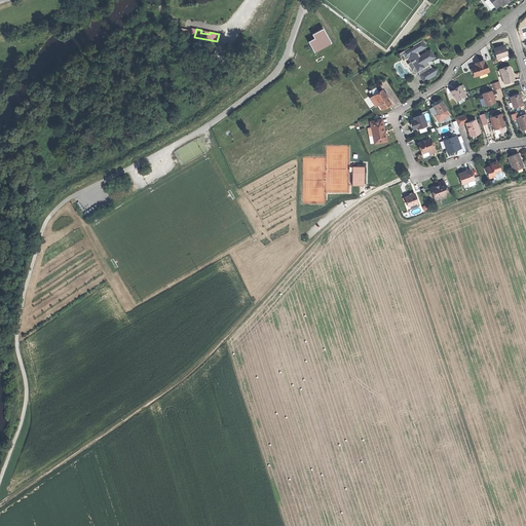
[(312,34),(315,38),(326,33),(324,29),(317,32),(312,34)]
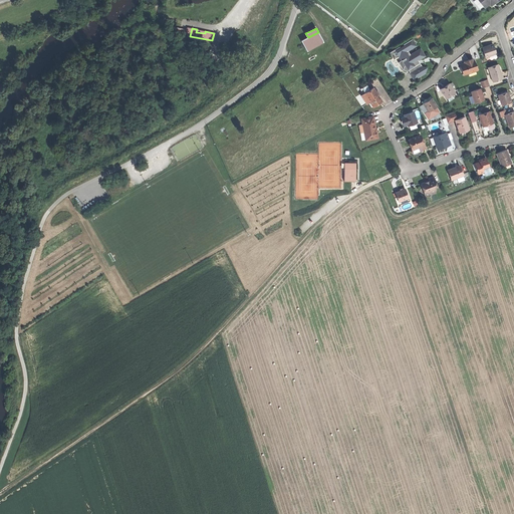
[(415,34),(418,38),(428,32),(425,28),(415,34)]
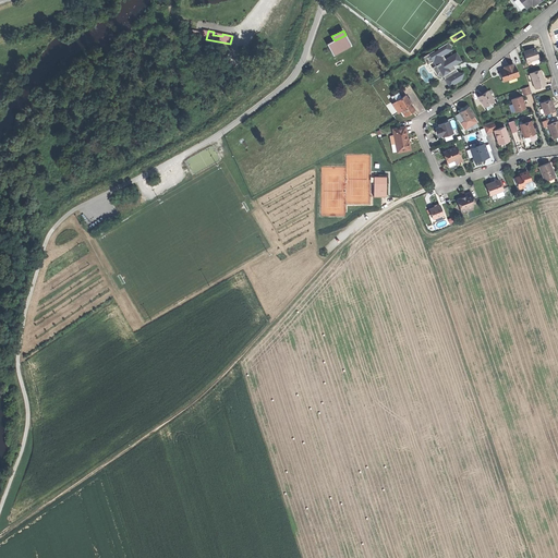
[(334,55),(351,46),(346,35),(335,40),(328,44),(334,55)]
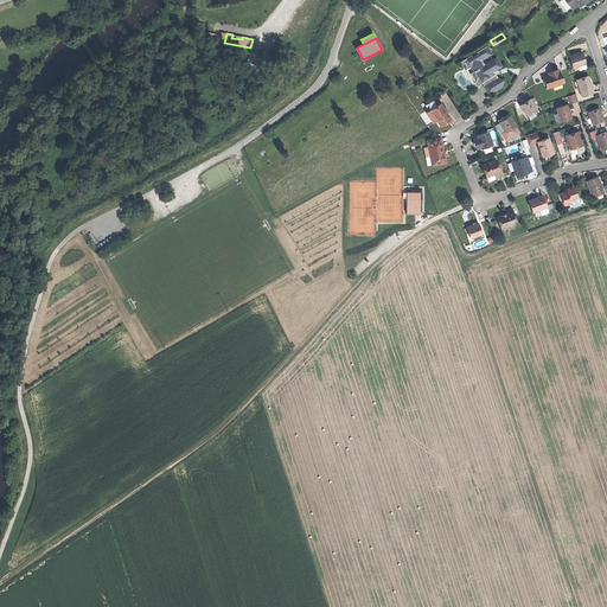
[(492,55),(487,46),(477,52),(478,55),(464,63),(467,69),(472,66),(479,77),(478,78),(475,83),(481,83),(483,83),(485,81),(487,85),(485,87),(490,95),(497,90),(503,87),(504,81),(497,78),(493,71),(502,66),(497,58),(485,65),(483,59),(492,55)]
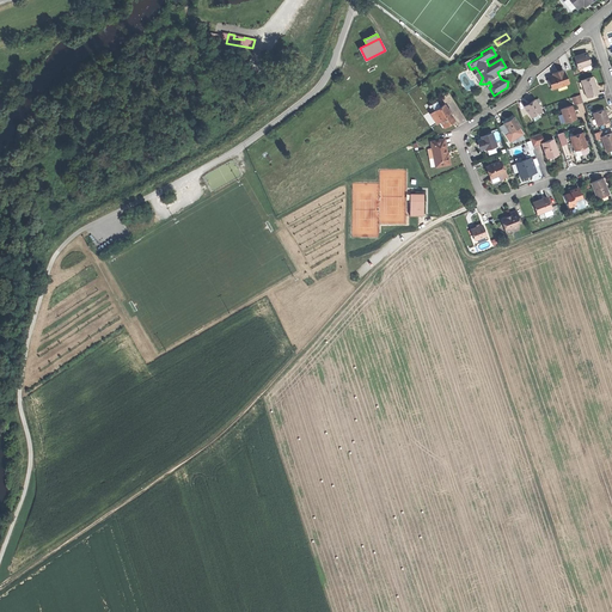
[(579,68),(591,65),(589,59),(587,53),(575,56),(579,68)]
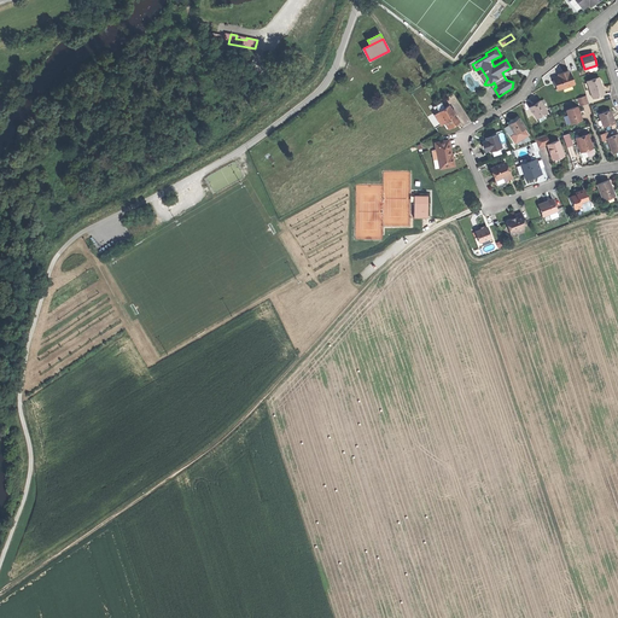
[(559,76),(554,79),(558,89),(561,88),(570,86),(575,85),(570,73),(567,71),(564,73),(564,75),(559,76)]
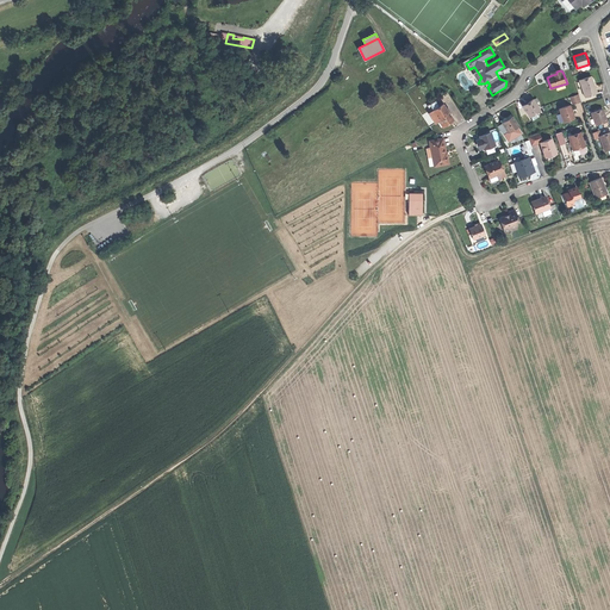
[(585,97),(597,93),(595,83),(591,76),(579,80),(585,97)]
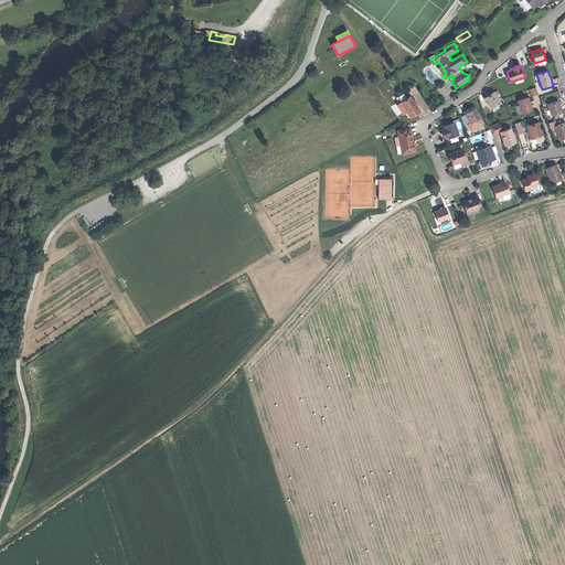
[(536,86),(529,89),(531,97),(540,94),(536,86)]
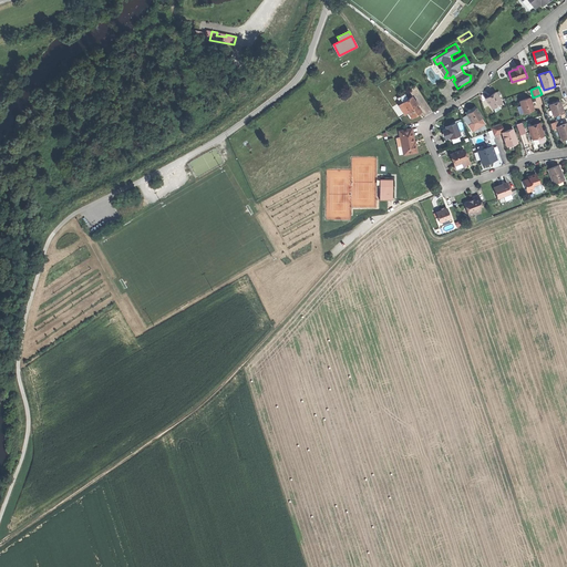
[(491,95),(486,98),(493,107),(502,102),(495,92),(491,95)]
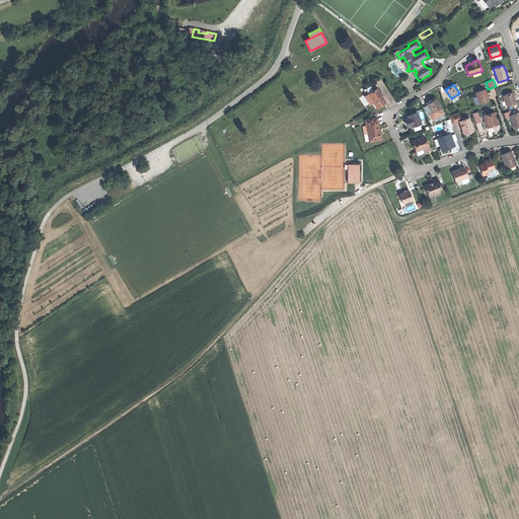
[(374,102),(376,105),(380,102),(384,100),(382,96),(380,92),(377,88),(368,93),(374,102)]
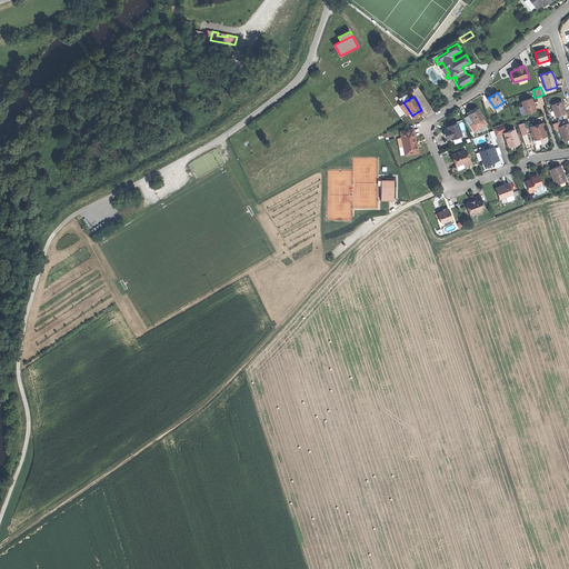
[(531,112),(537,110),(532,98),(522,102),(527,113),(531,112)]
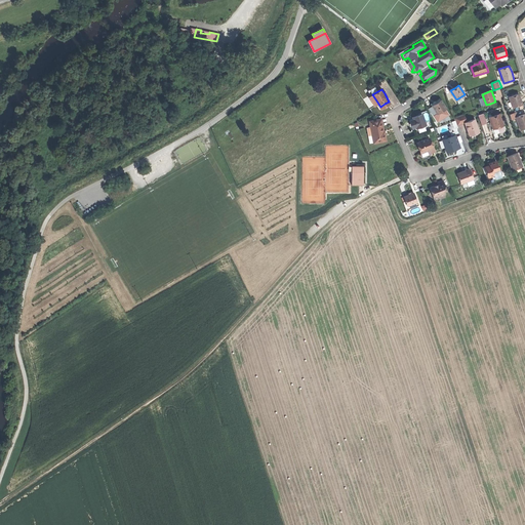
[(513,108),(523,104),(521,97),(519,93),(510,96),(513,108)]
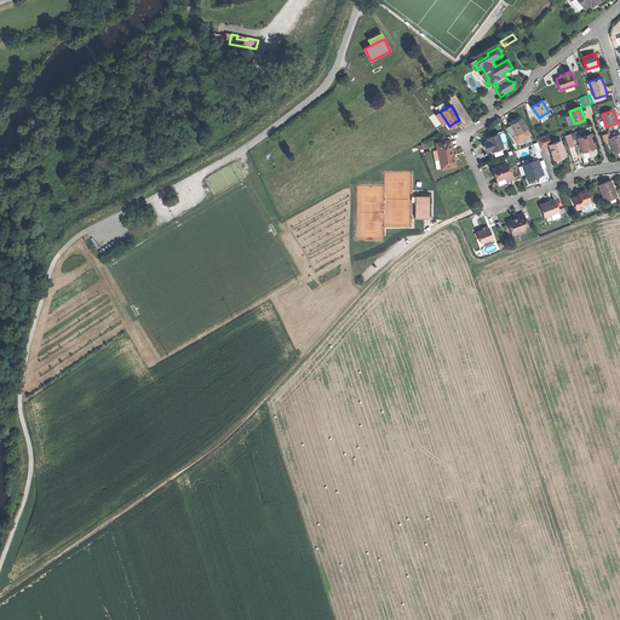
[(443,125),(447,122),(440,112),(436,114),(443,125)]
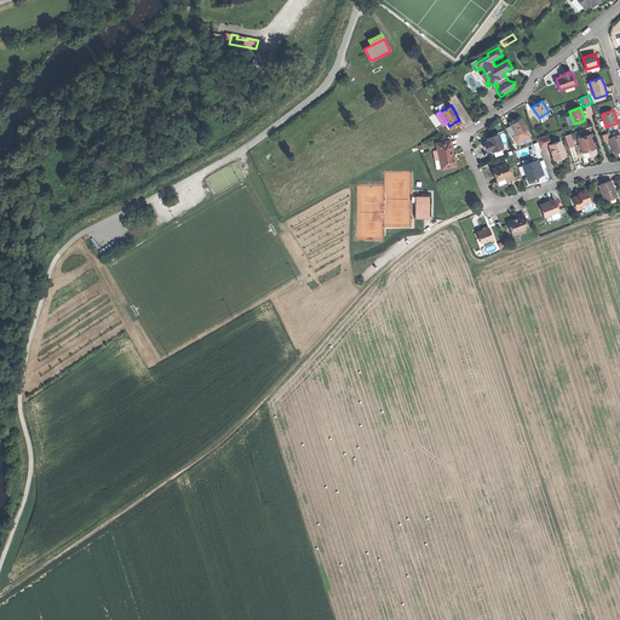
[(551,115),(549,112),(539,118),(541,122),(551,115)]
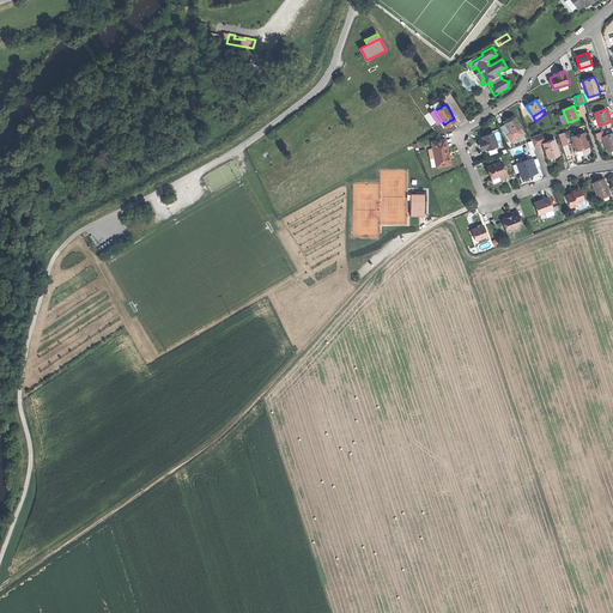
[(510,120),(504,122),(511,133),(513,132),(521,127),(521,126),(515,116),(510,120)]
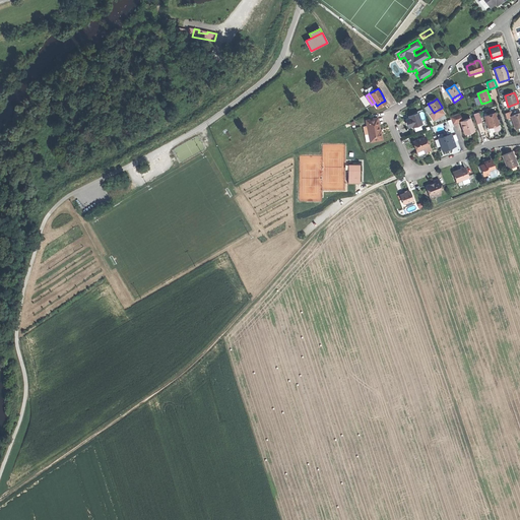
[(444,111),(442,108),(435,112),(437,116),(444,111)]
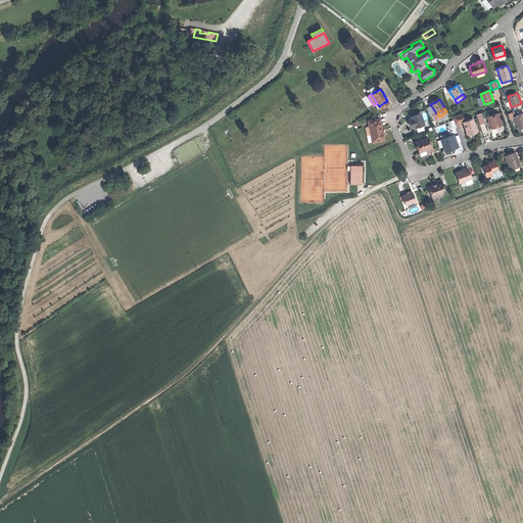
[(410,124),(411,128),(415,126),(415,128),(424,125),(421,112),(414,115),(415,117),(412,119),(409,120),(410,124)]
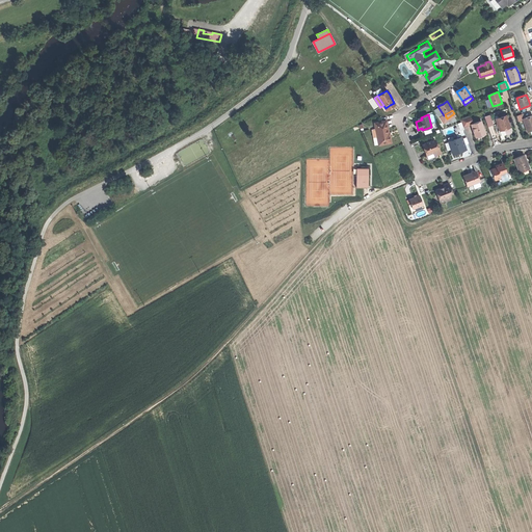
[(484,116),(488,127),(495,125),(490,114),(484,116)]
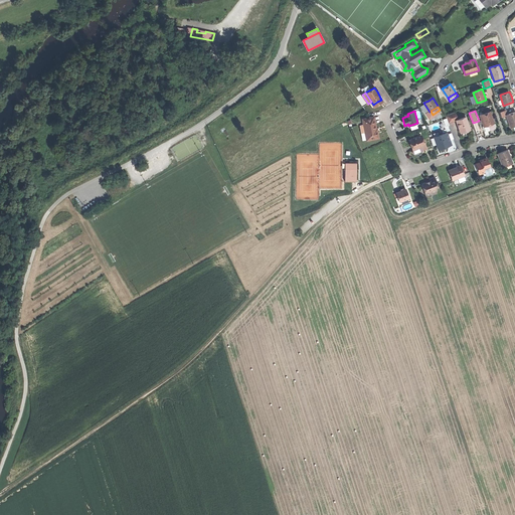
[(483,123),(484,126),(489,125),(494,123),(490,112),(481,115),(482,120),(483,123)]
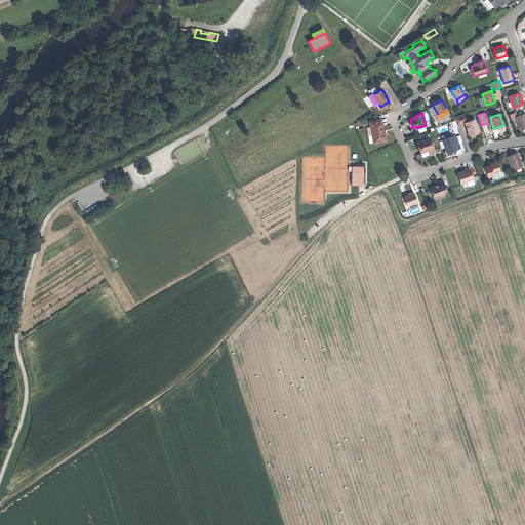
[(457,125),(466,122),(467,122),(465,115),(455,118),(457,125)]
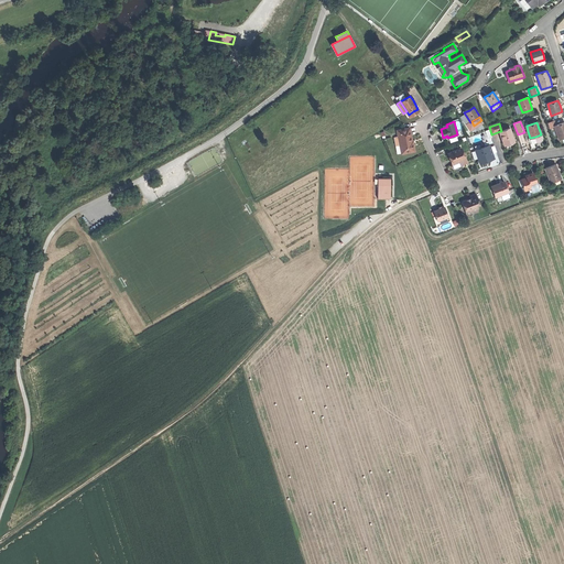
[(401,153),(415,151),(414,144),(413,144),(412,140),(412,137),(411,134),(410,136),(408,128),(397,130),(398,136),(398,138),(400,138),(401,144),(400,144),(401,153)]
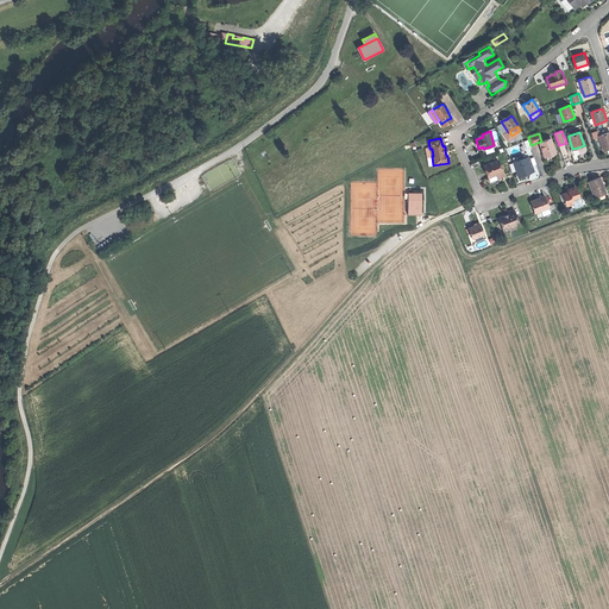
[(540,142),(545,156),(550,154),(556,152),(551,138),(541,142),(540,142)]
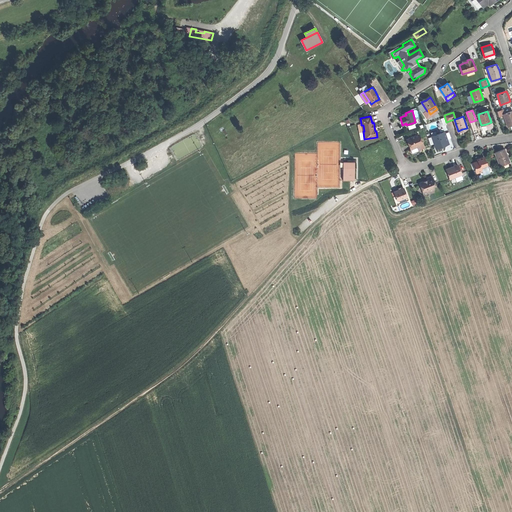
[(432,138),(436,148),(441,146),(441,145),(442,144),(444,143),(445,145),(449,143),(445,132),(441,134),(441,133),(436,134),(437,136),(432,138)]
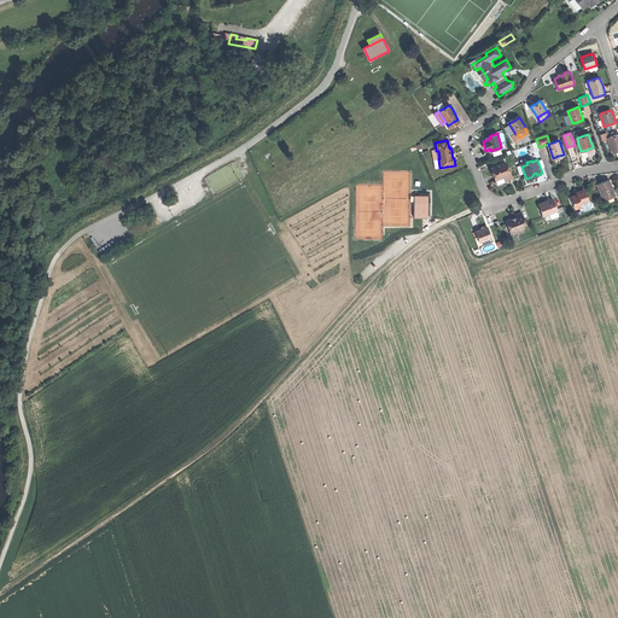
[(493,174),(495,180),(503,176),(509,173),(506,162),(490,168),(493,174)]
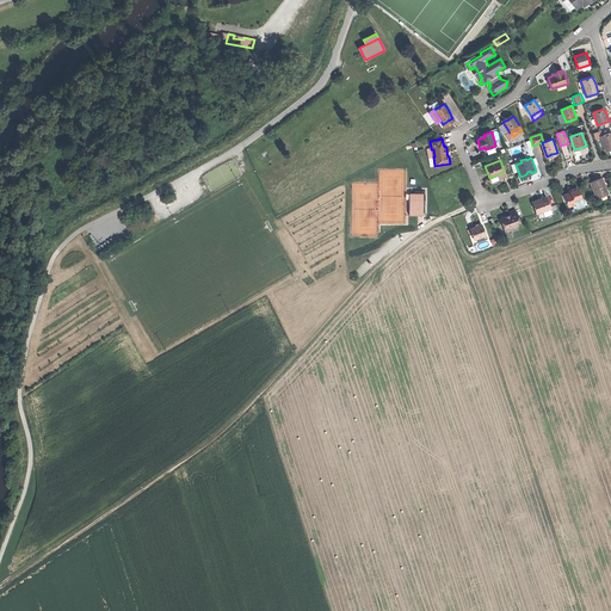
[(591,183),(597,197),(609,192),(603,177),(596,180),(591,183)]
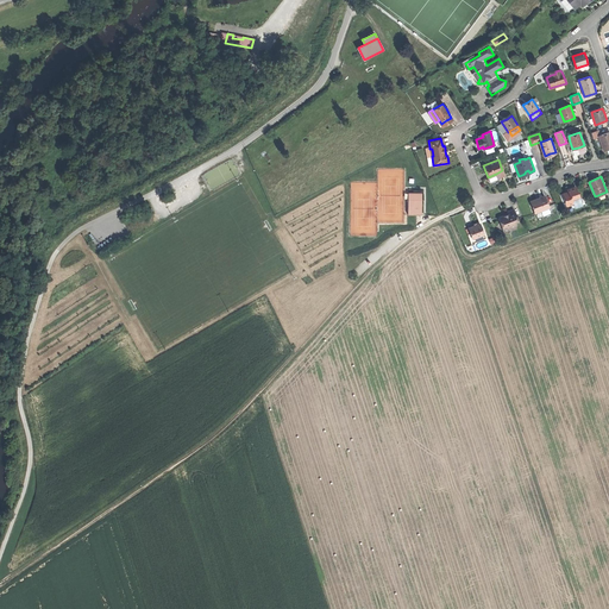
[(567,205),(572,203),(571,200),(578,198),(579,198),(576,187),(567,189),(569,192),(565,193),(562,194),(564,200),(565,200),(567,205)]
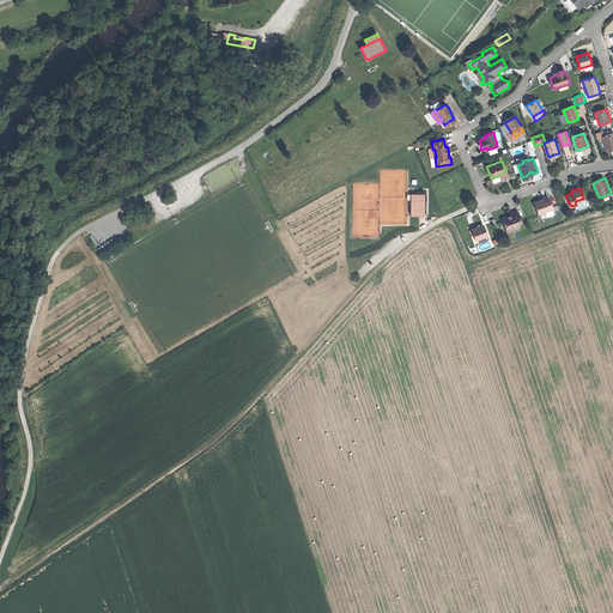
[(423,214),(424,194),(411,194),(411,214),(423,214)]
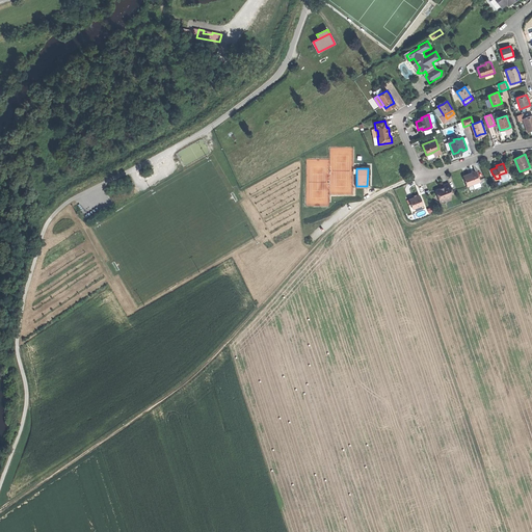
[(471,174),(464,175),(469,185),(474,184),(480,182),(476,171),(471,174)]
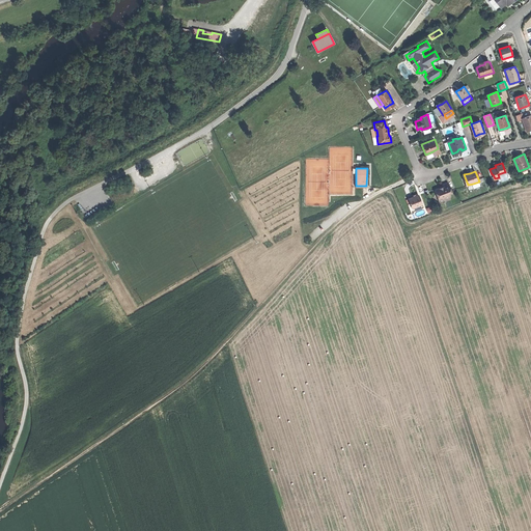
[(435,190),(439,200),(444,198),(445,199),(451,197),(449,192),(451,191),(448,183),(443,185),(443,187),(444,188),(440,190),(439,188),(435,190)]
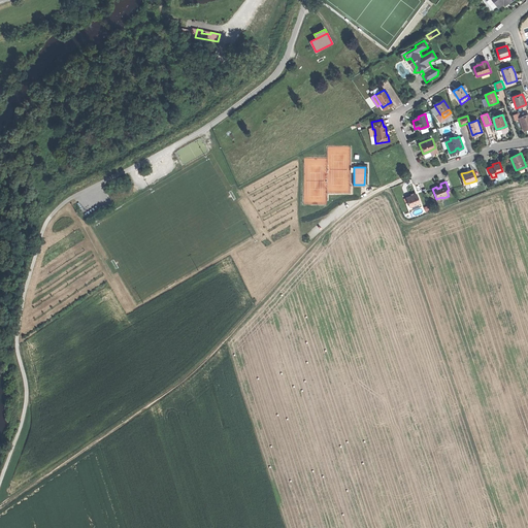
[(407,202),(409,207),(420,203),(416,194),(410,196),(406,198),(407,202)]
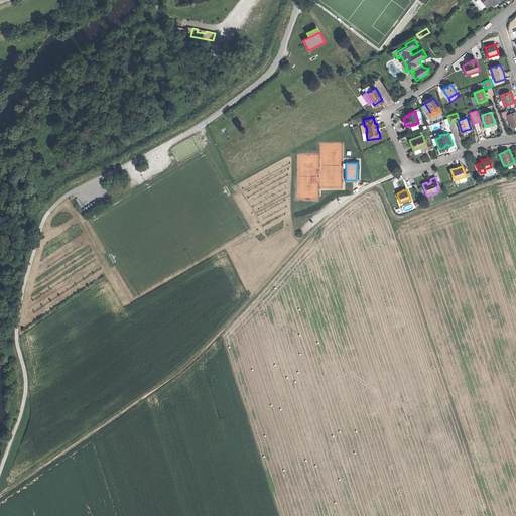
[(411,203),(410,199),(400,203),(398,198),(396,199),(399,207),(411,203)]
